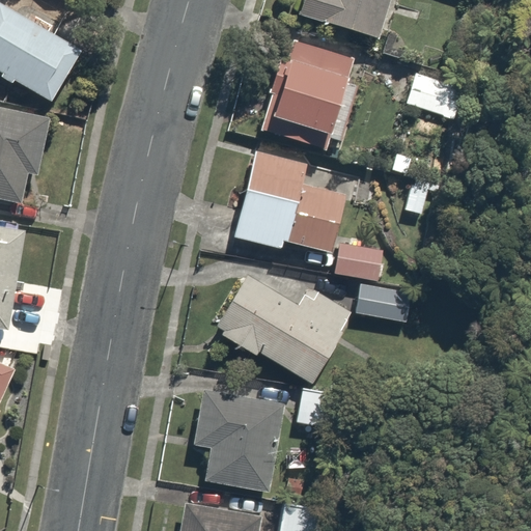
[(87,49),(0,0),(0,67),(58,101),(87,49)]
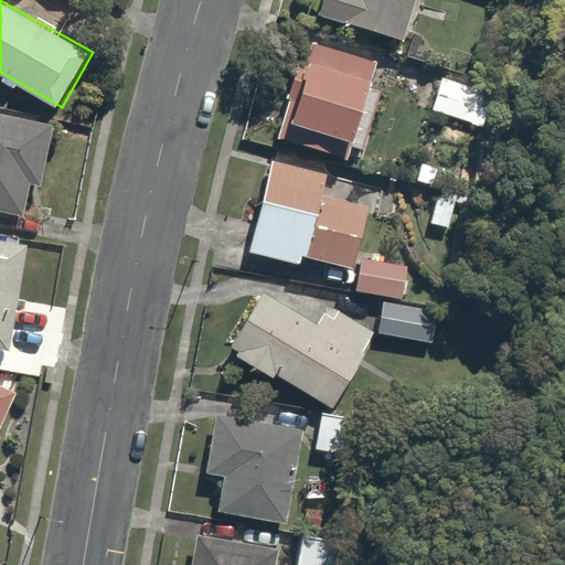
[(324,0),(321,12),(406,41),(419,0),(324,0)]
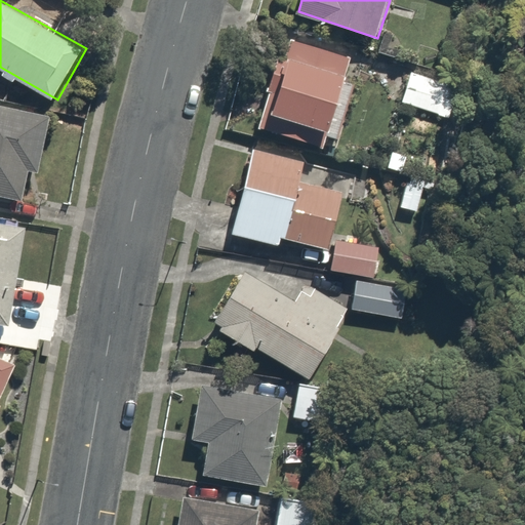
[(356,58),(282,36),(255,122),(328,146),(356,58)]
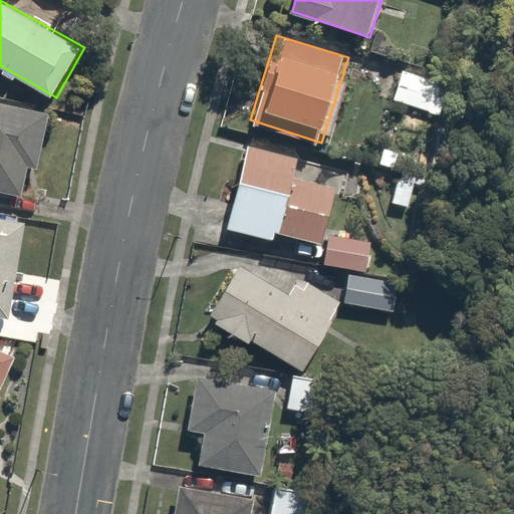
[(446,84),(403,69),(391,102),(434,117),(446,84)]
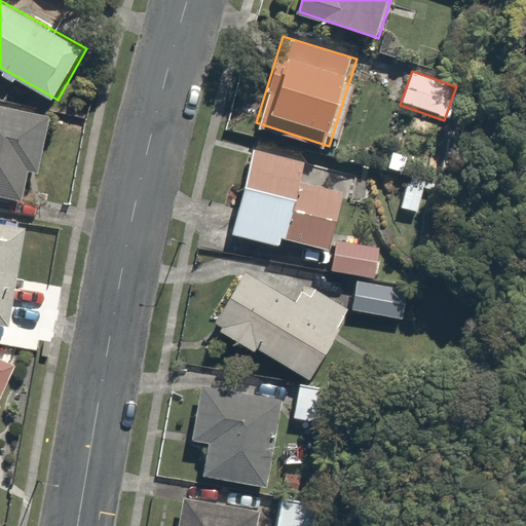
[(38,171),(49,108),(0,99),(0,190),(26,195),(31,168),(38,171)]
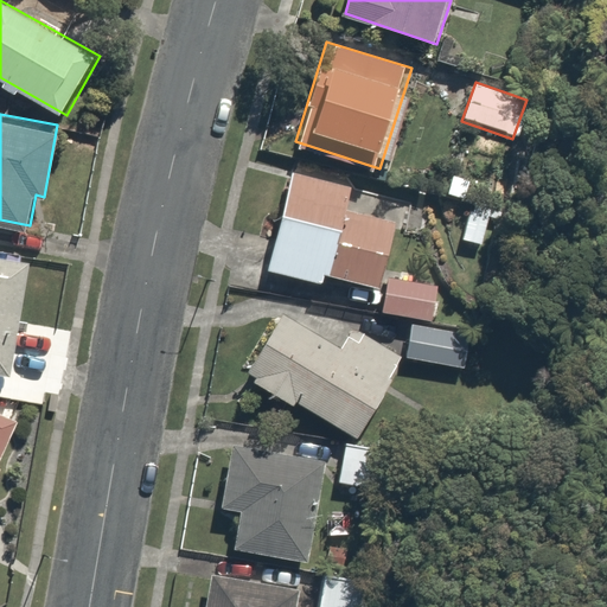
[(352,181),(294,167),(266,274),(327,289),(331,272),(379,285),(396,219),(346,206),(352,181)]
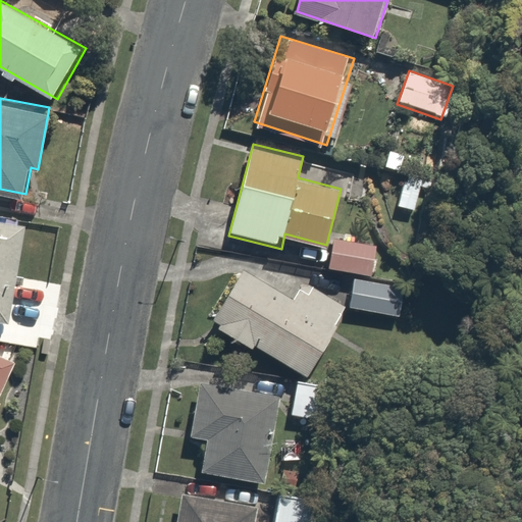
[(27,226),(0,221),(0,317),(13,319),(27,226)]
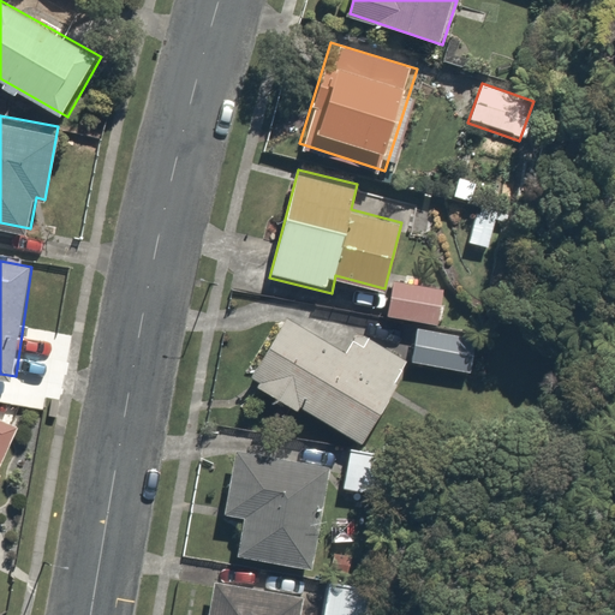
[(447,284),(396,273),(387,314),(437,326),(447,284)]
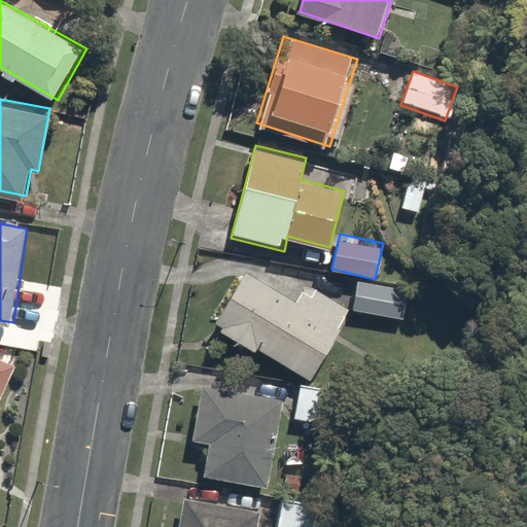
[(351,310),(302,282),(296,289),(251,264),(215,323),(311,379),(351,310)]
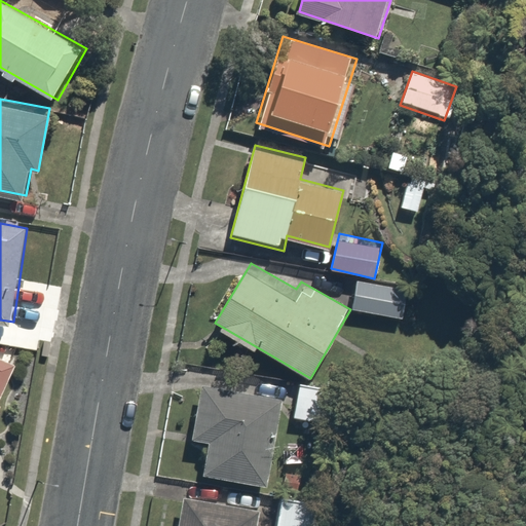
[(358,278),(350,307),(401,318),(407,290),(358,278)]
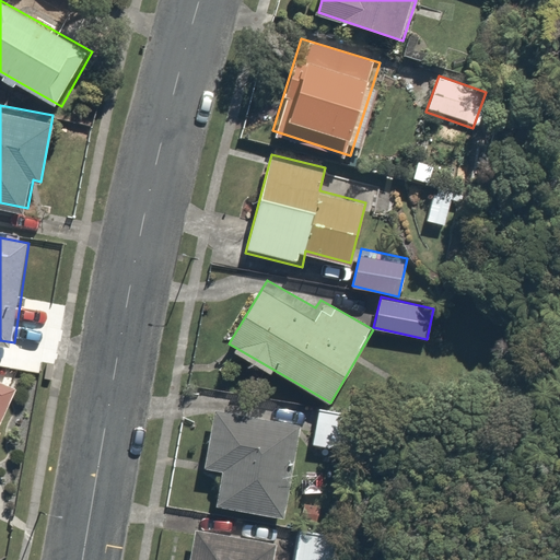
[(0,428),(20,387),(0,377),(0,428)]
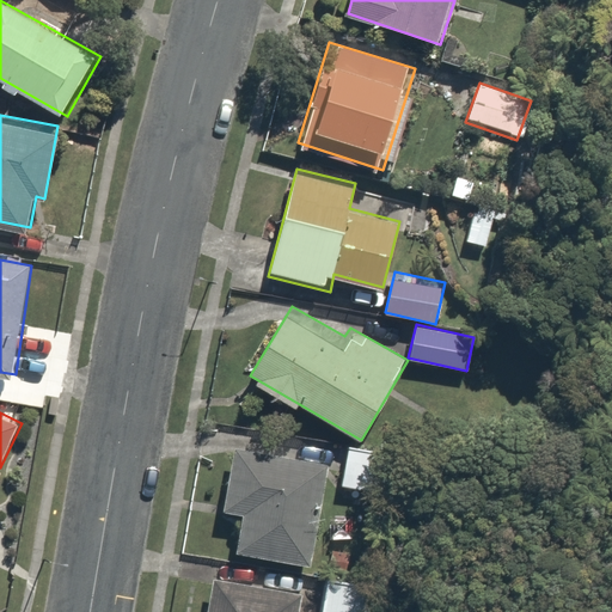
[(334,466),(238,445),(222,515),(234,518),(227,550),(291,564),(289,569),(311,574),(334,466)]
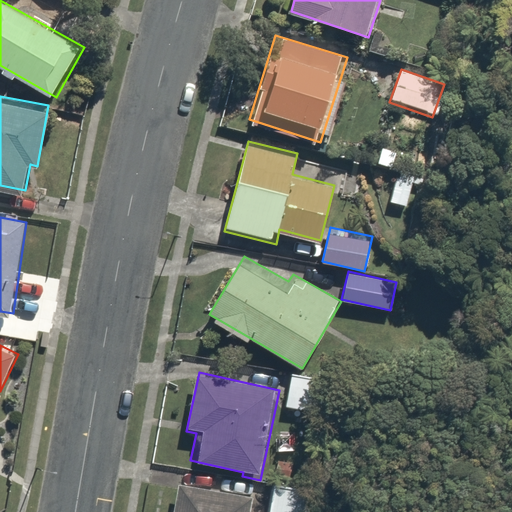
[(251,511),(255,496),(179,483),(173,511),(309,511),(315,486),(277,479),(271,511),(251,511)]
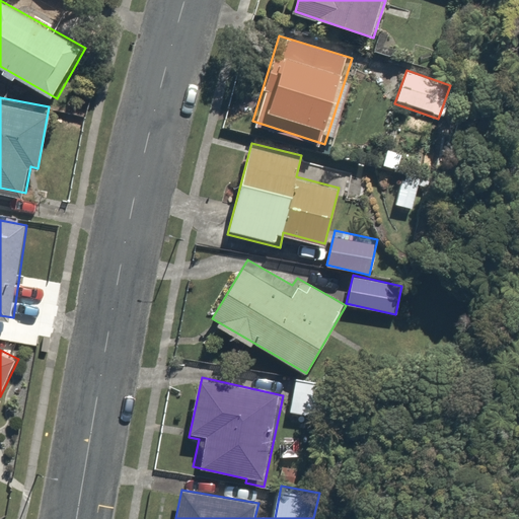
All buildings are outlined.
